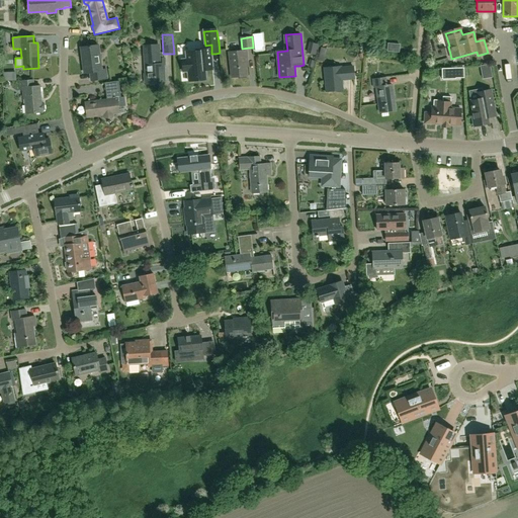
[(310,42),(307,54),(318,56),(320,45),(310,42)]
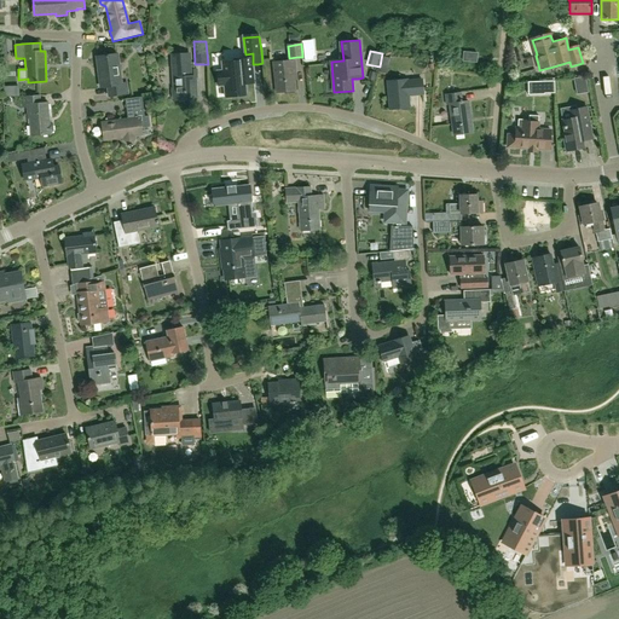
[(463,61),(476,62),(476,58),(478,53),(463,52),(463,61)]
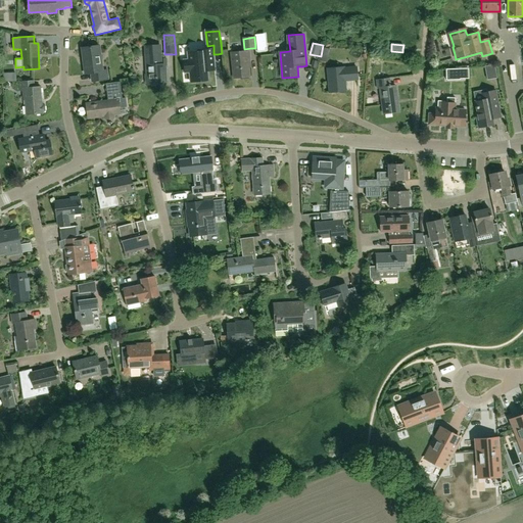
[(106,70),(102,70),(99,45),(82,48),(84,59),(86,59),(88,74),(91,73),(92,77),(92,81),(107,79),(106,70)]
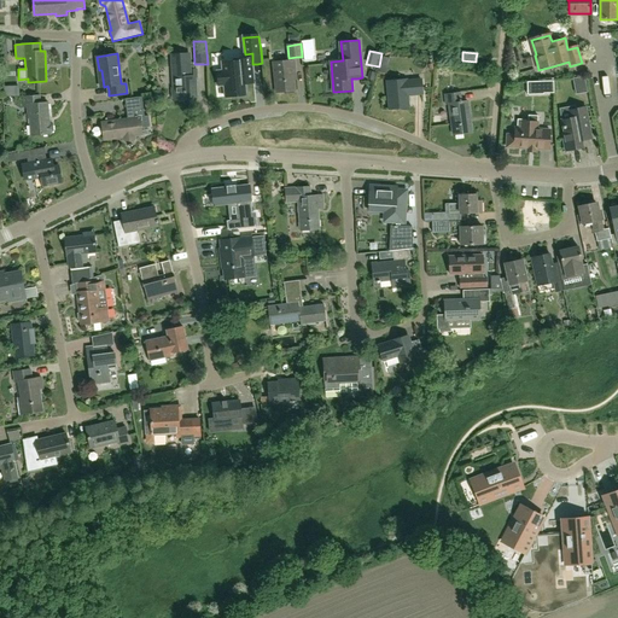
[(173,54),(173,63),(174,88),(172,88),(172,99),(175,99),(197,98),(196,75),(194,75),(193,63),(191,63),(191,53),(173,54)]
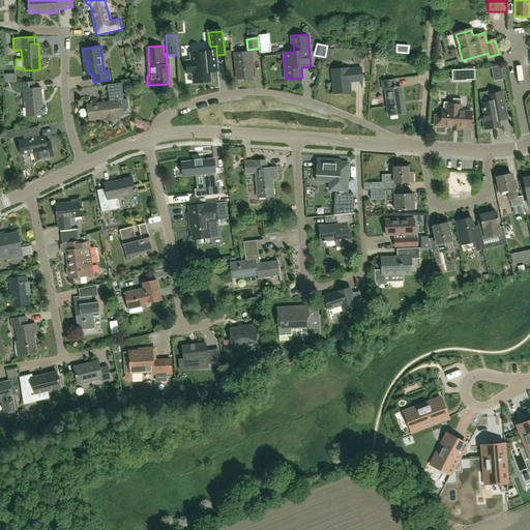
[(217,67),(216,55),(216,46),(210,47),(210,52),(201,53),(202,54),(190,55),(192,62),(186,63),(187,74),(193,72),(194,83),(211,82),(210,71),(218,71),(217,67)]
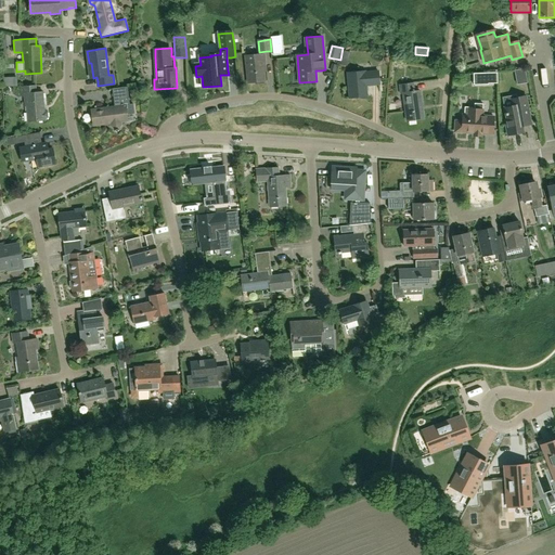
[(245,56),(248,82),(265,81),(263,66),(265,66),(263,54),(245,56)]
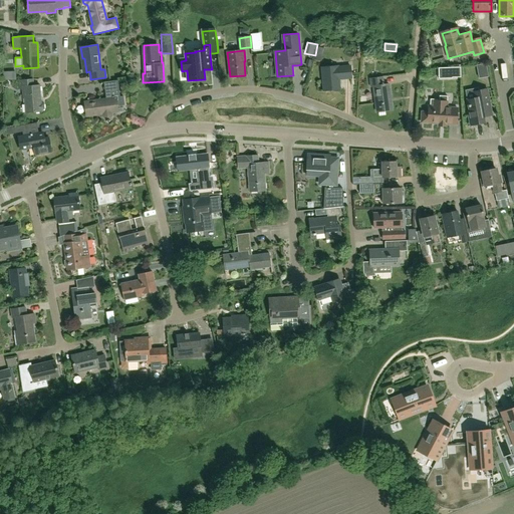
[(348,78),(352,77),(351,66),(338,67),(338,66),(322,67),(324,91),(340,89),(339,79),(348,78)]
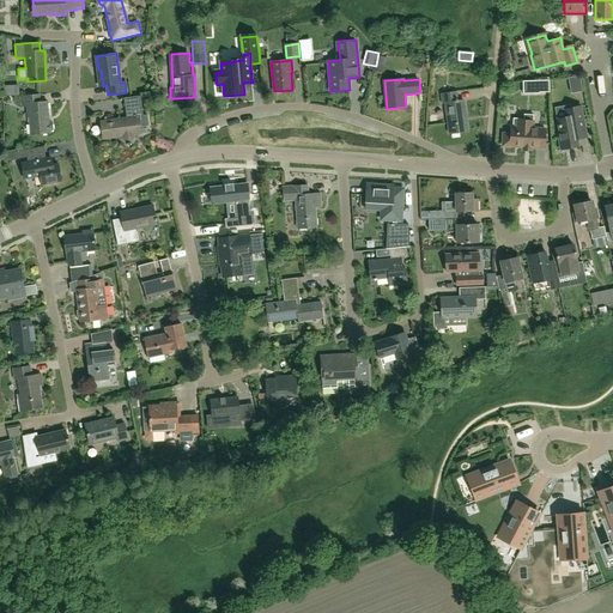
[(534,80),(535,93),(539,93),(539,92),(550,92),(548,80),(534,80)]
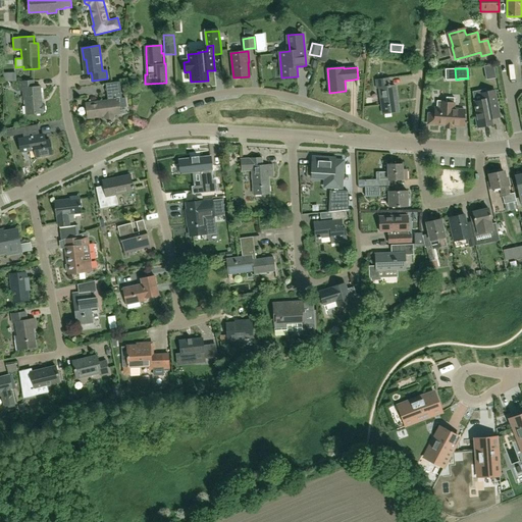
[(379,89),(383,114),(399,111),(396,86),(390,87),(389,83),(389,79),(376,81),(377,89),(379,89)]
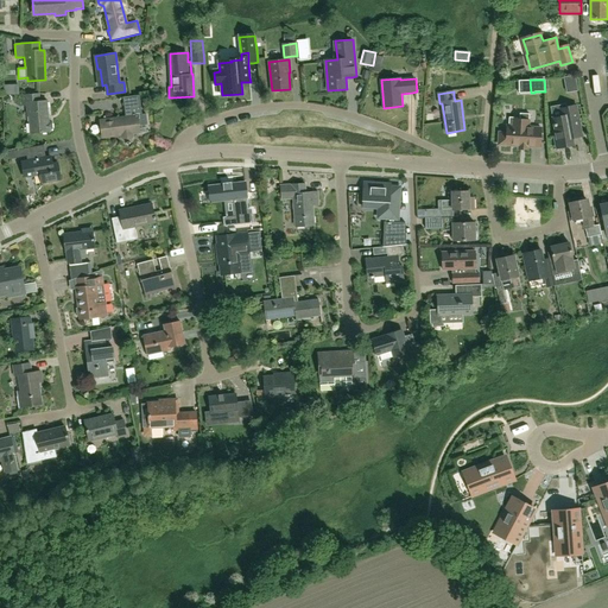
[(50,122),(49,122),(48,100),(39,101),(39,93),(24,94),(24,106),(29,105),(31,133),(50,132),(50,130),(51,130),(52,128),(52,124),(50,122)]
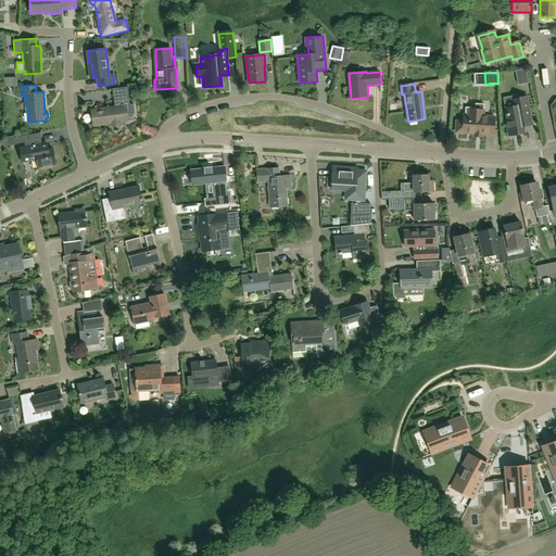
[(503,98),(505,109),(508,122),(506,122),(509,137),(525,134),(523,127),(528,127),(532,126),(527,97),(518,99),(517,95),(503,98)]
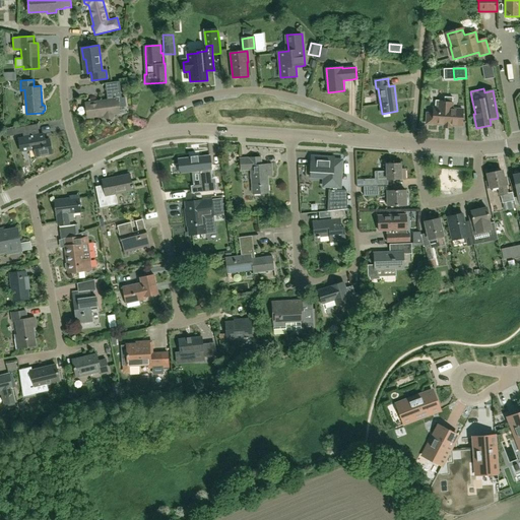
[(121,91),(107,93),(108,100),(88,103),(90,118),(104,116),(105,120),(110,124),(114,118),(114,115),(119,114),(118,107),(126,106),(125,98),(122,99),(121,91)]
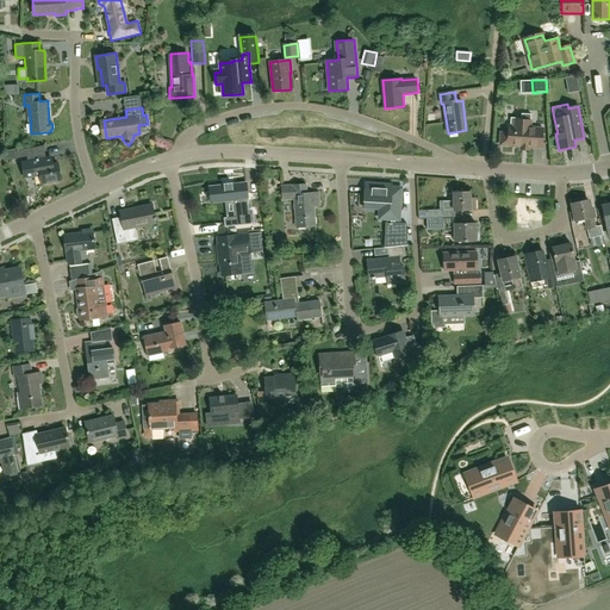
[(514,120),(514,128),(509,128),(508,135),(505,135),(503,136),(502,137),(500,139),(502,142),(503,144),(504,145),(506,147),(537,148),(542,149),(543,130),(530,129),(530,122),(522,120),(514,120)]
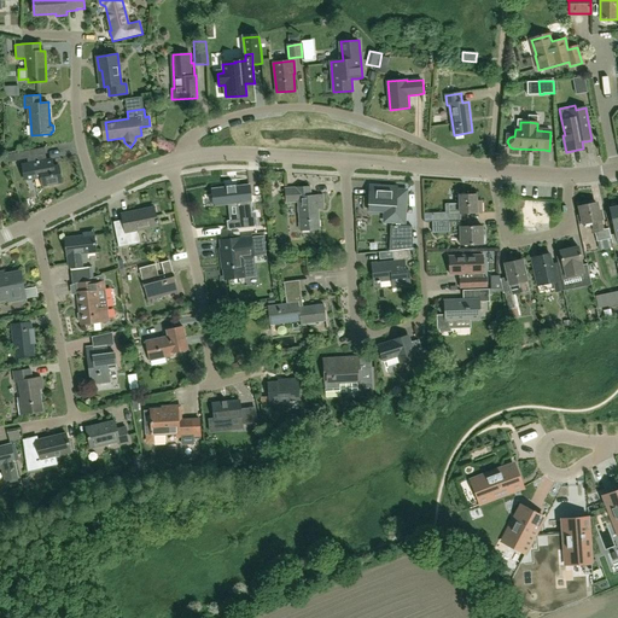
[(24,180),(40,178),(41,185),(45,185),(62,181),(59,165),(52,167),(51,159),(22,164),(24,180)]
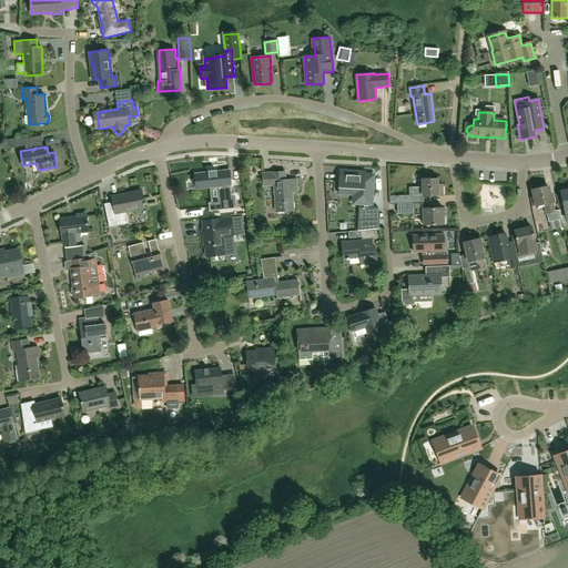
[(230,170),(195,174),(196,189),(219,186),(220,202),(216,202),(217,205),(217,210),(237,208),(236,200),(232,200),(230,170)]
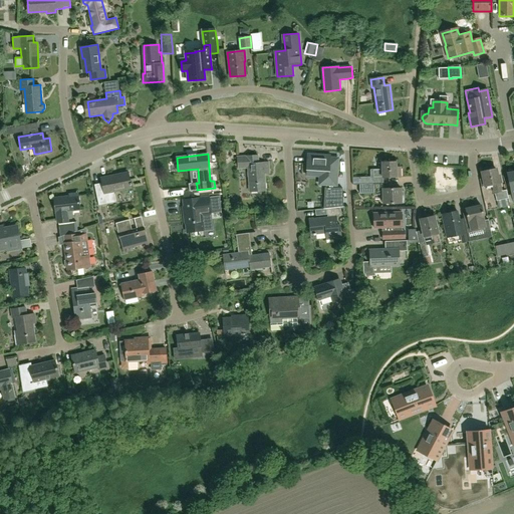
[(307,176),(319,176),(318,185),(336,186),(336,180),(338,159),(329,159),(329,157),(308,155),(307,170),(307,176)]
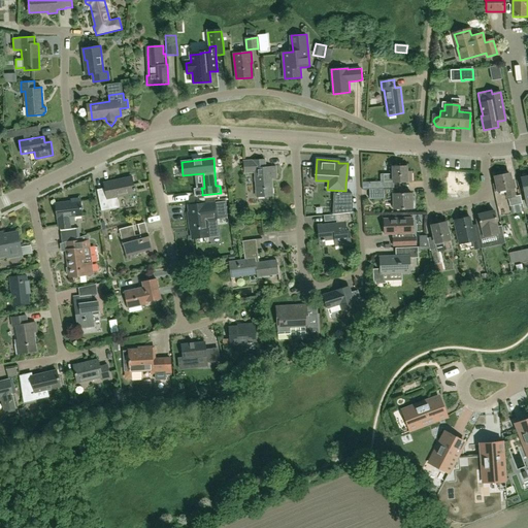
[(255,169),(257,197),(272,196),(272,187),(271,187),(270,178),(276,178),(276,167),(265,168),(265,164),(265,160),(246,161),(243,161),(244,173),(254,173),(254,169),(255,169)]
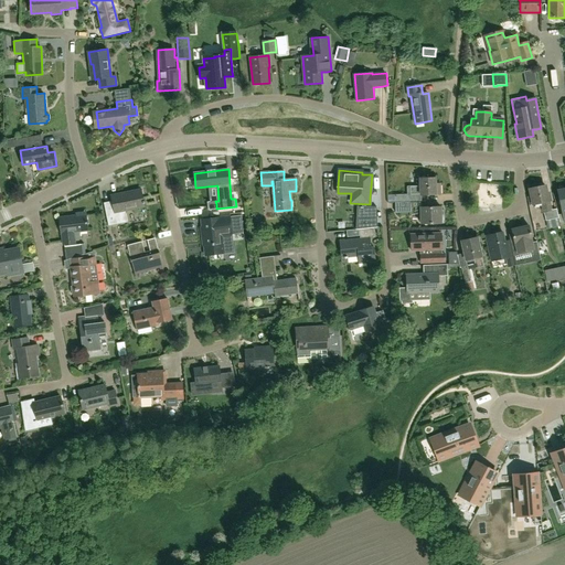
[(440,183),(436,184),(436,178),(419,179),(420,187),(406,187),(407,194),(394,195),(387,195),(388,203),(395,203),(406,202),(422,202),(422,199),(422,195),(440,194),(440,183)]
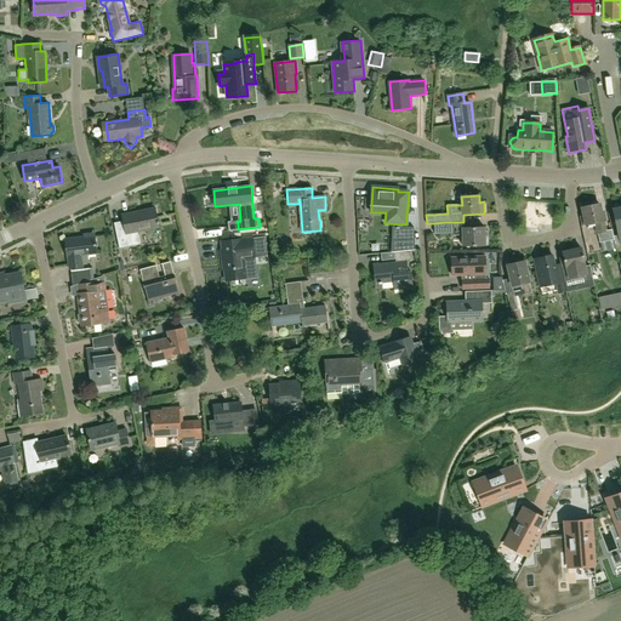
[(524,200),(525,231),(554,228),(552,199),(524,200)]
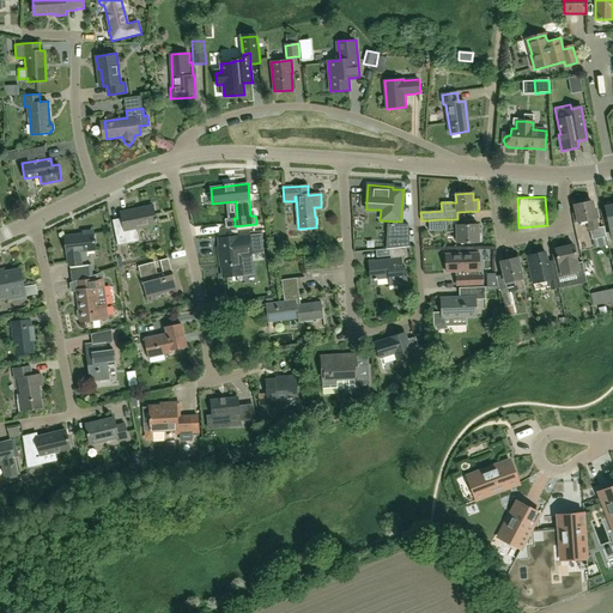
[(575,205),(577,213),(572,213),(574,223),(578,223),(580,223),(587,220),(589,231),(590,230),(592,235),(593,241),(606,237),(604,228),(598,229),(595,219),(596,218),(595,210),(593,210),(590,201),(575,205)]
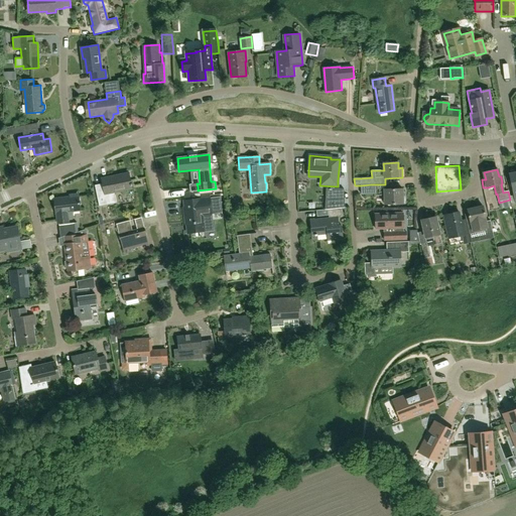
[(101,178),(103,184),(99,185),(95,186),(99,207),(116,203),(114,191),(132,188),(129,173),(105,177),(101,178)]
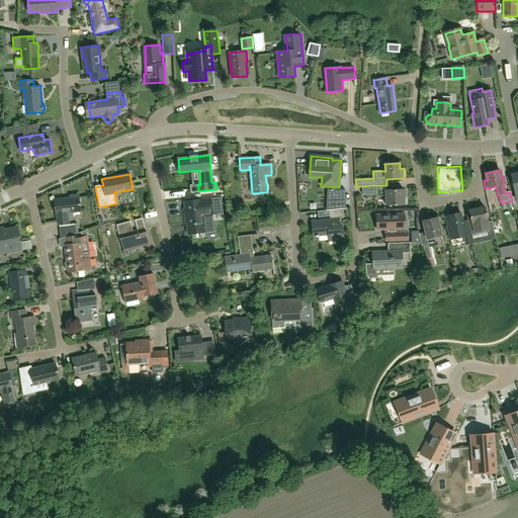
[(386,185),(372,185),(362,186),(362,190),(362,195),(375,194),(375,196),(376,196),(385,196),(386,205),(405,204),(405,202),(407,202),(406,197),(404,197),(404,189),(386,190),(386,185)]
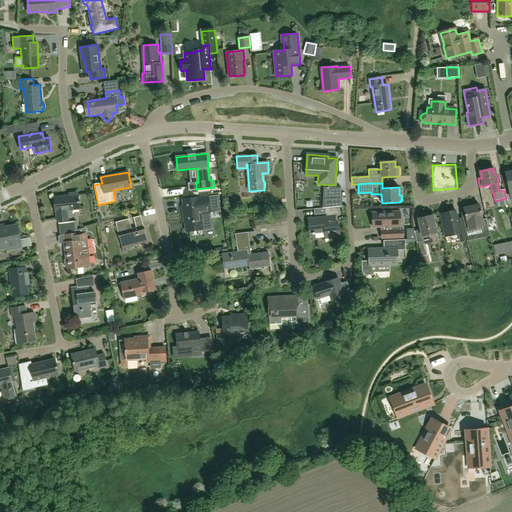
[(218,194),(207,196),(207,197),(189,198),(182,199),(183,202),(183,206),(182,206),(184,222),(186,222),(187,231),(202,229),(211,228),(210,213),(210,212),(220,210),(218,194)]
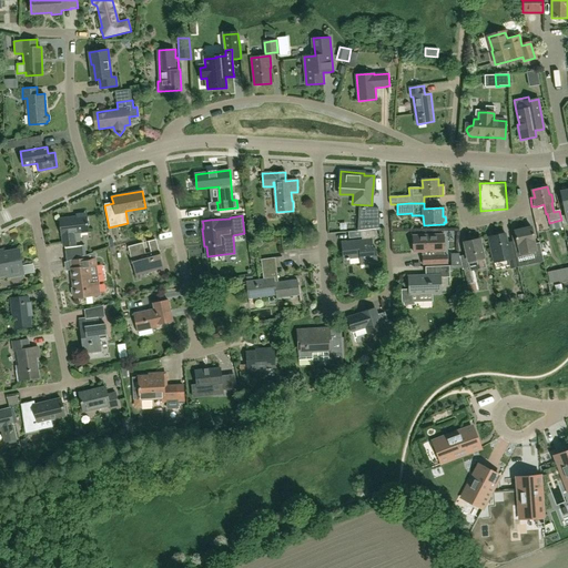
[(81,241),(80,233),(89,232),(87,216),(60,220),(62,234),(64,245),(75,244),(75,242),(81,241)]
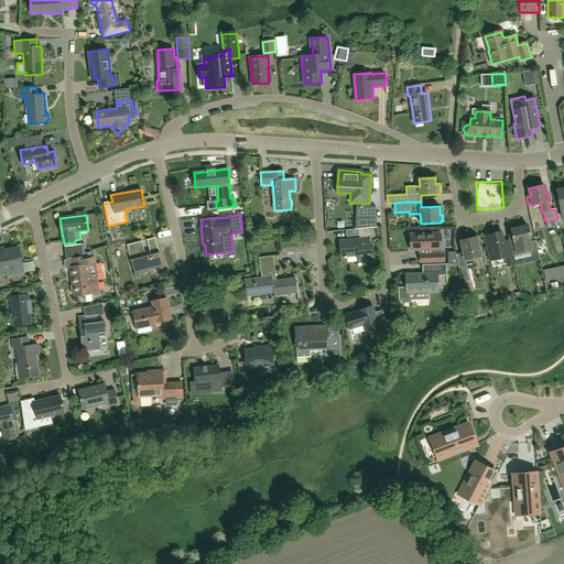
[(537,241),(531,242),(530,240),(531,240),(528,226),(524,226),(510,229),(513,243),(516,252),(529,250),(531,257),(539,256),(537,241)]
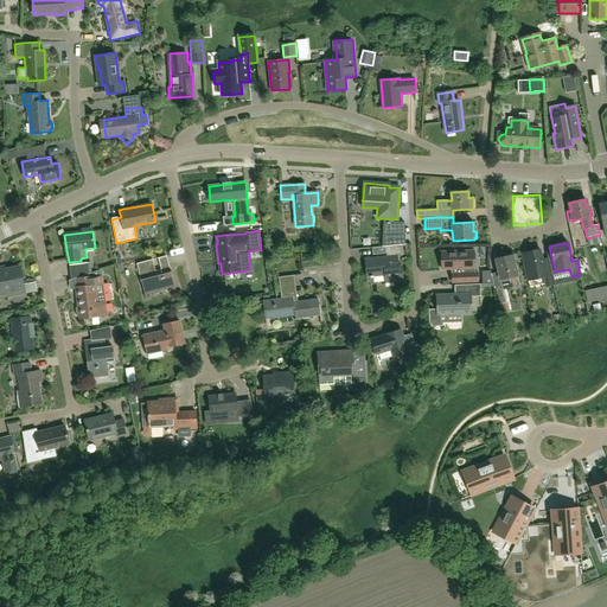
[(384,275),(385,283),(404,282),(402,266),(398,267),(397,255),(402,254),(401,246),(385,247),(387,256),(364,260),(366,278),(384,275)]
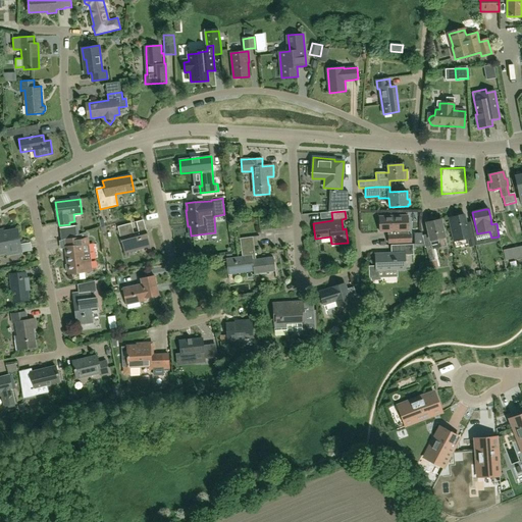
[(468,222),(466,223),(464,214),(449,218),(453,236),(452,237),(453,243),(467,240),(469,247),(476,246),(471,221),(468,222)]
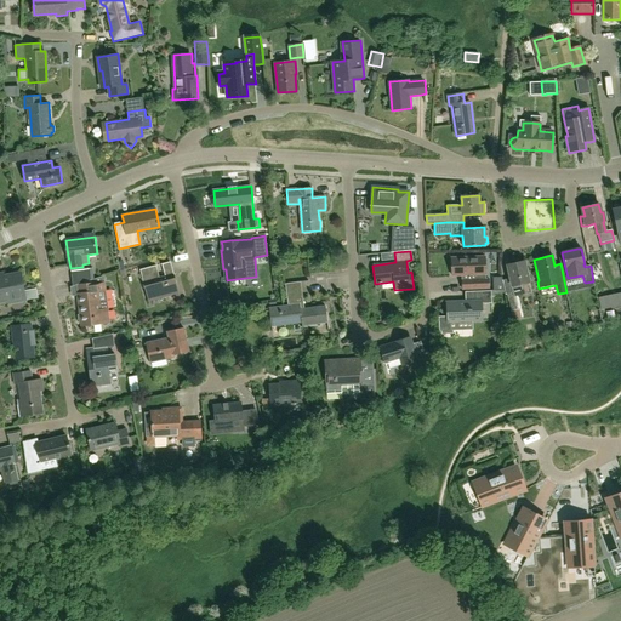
[(462,283),(463,290),(490,289),(489,279),(486,279),(485,256),(451,258),(453,275),(462,275),(462,283)]
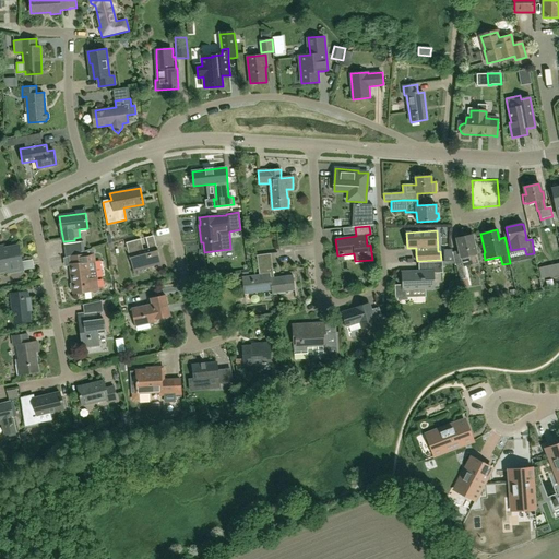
[(456,239),(460,251),(461,257),(468,256),(471,265),(478,263),(476,253),(473,236),(456,239)]
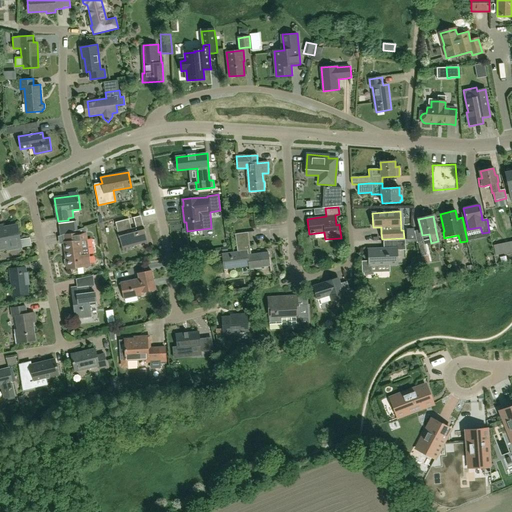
[(130,223),(129,219),(129,218),(116,222),(124,251),(124,250),(123,247),(145,241),(146,245),(148,244),(143,226),(132,229),(130,223)]
